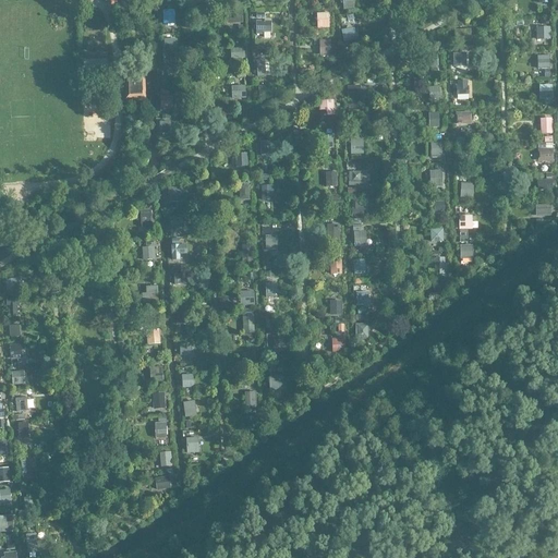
[(352,0),(340,0),(340,3),(342,2),(343,10),(353,9),(352,0)]
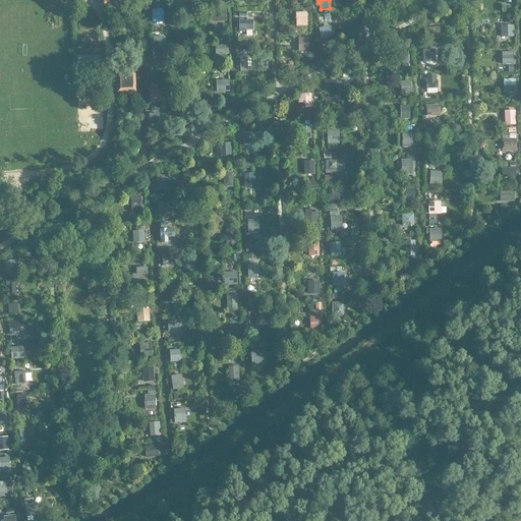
[(164,22),(163,9),(152,9),(153,22),(164,22)]
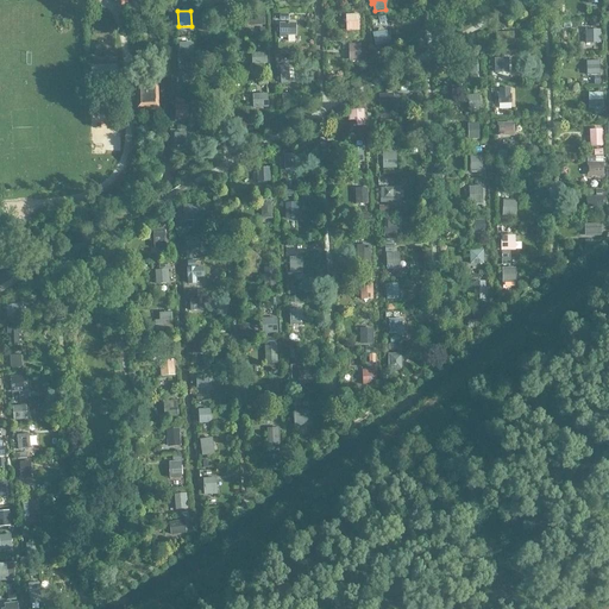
[(265,25),(265,12),(249,12),(249,25),(265,25)]
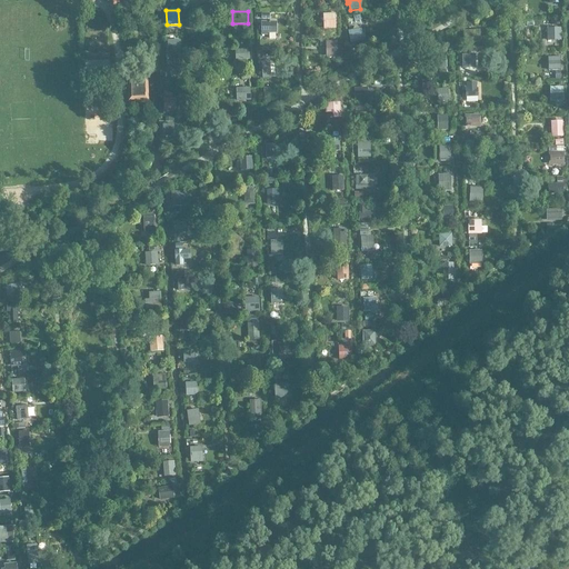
[(336,29),(335,12),(322,13),(323,29),(336,29)]
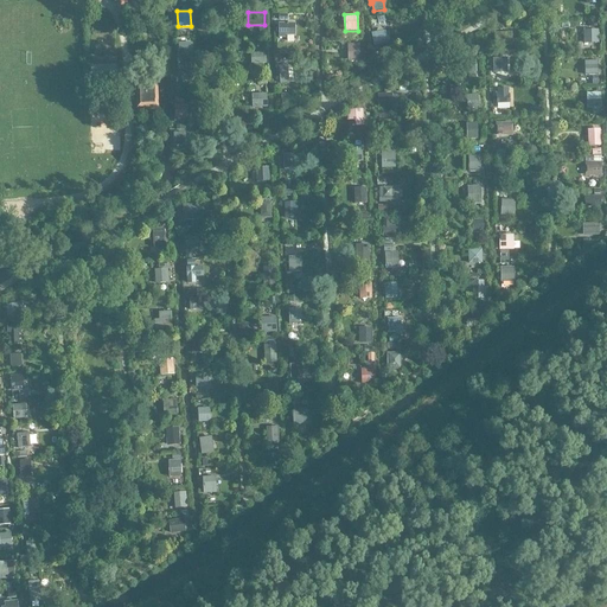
[(294,23),(279,23),(279,37),(286,38),(286,34),(294,34),(294,23)]
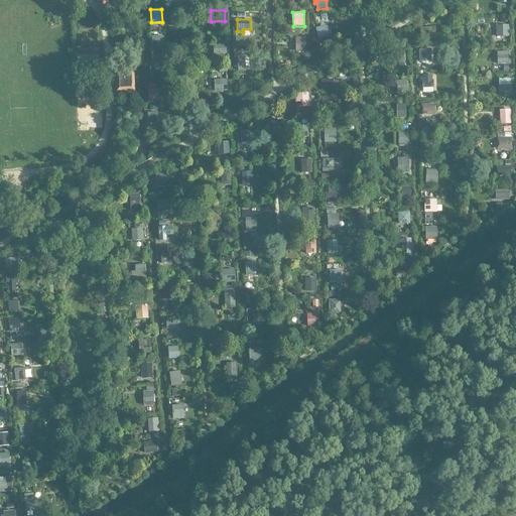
[(315,27),(317,38),(332,35),(330,29),(329,29),(328,24),(315,27)]
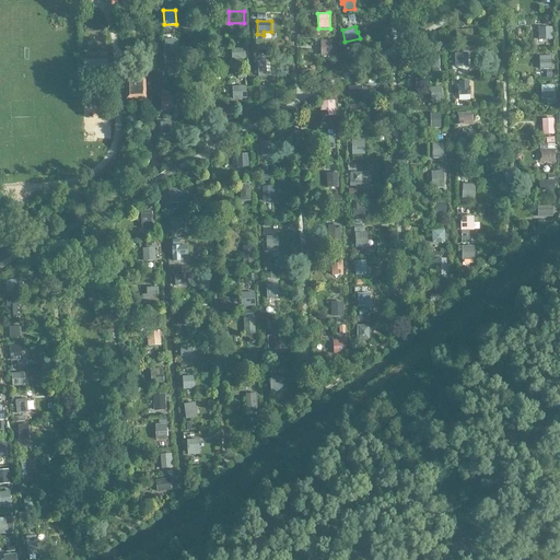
[(552,26),(538,26),(538,39),(552,38),(552,26)]
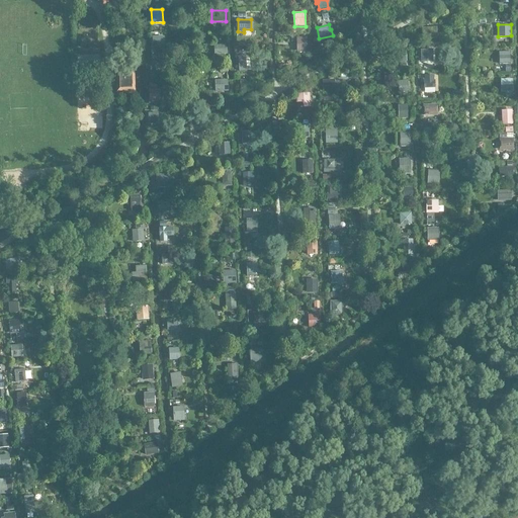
[(423,26),(423,38),(437,38),(437,26),(423,26)]
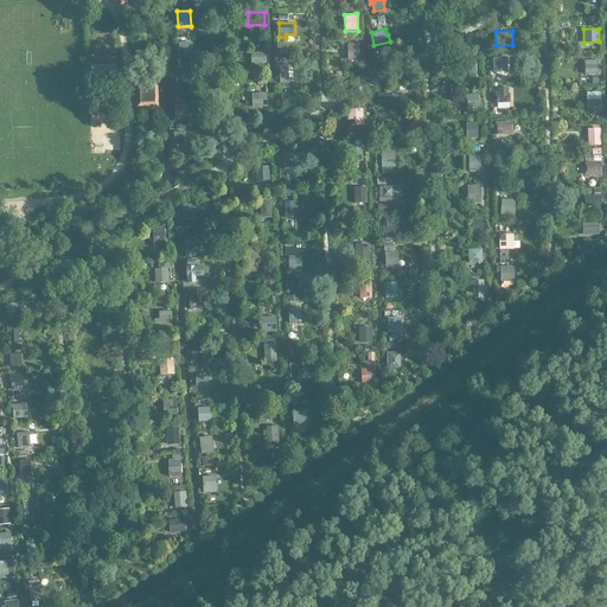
[(179,43),(179,56),(189,56),(189,58),(195,58),(195,42),(179,43)]
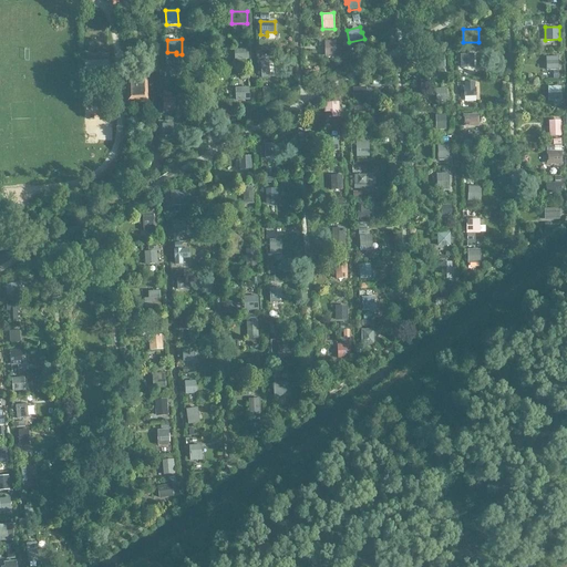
[(336,57),(336,40),(325,41),(325,57),(336,57)]
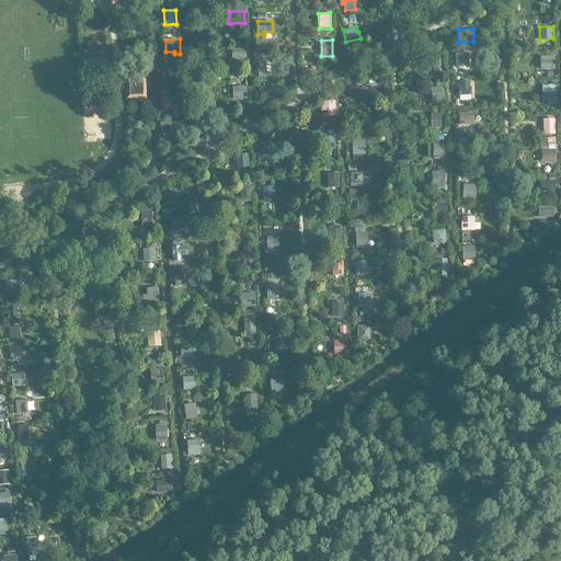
[(245,58),(245,47),(231,48),(232,59),(245,58)]
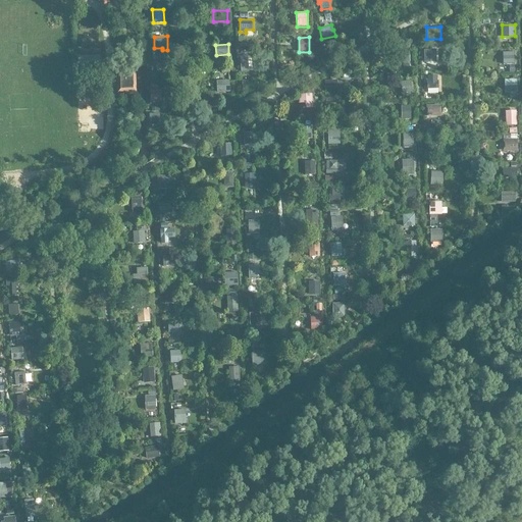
[(436,62),(435,49),(423,49),(424,62),(436,62)]
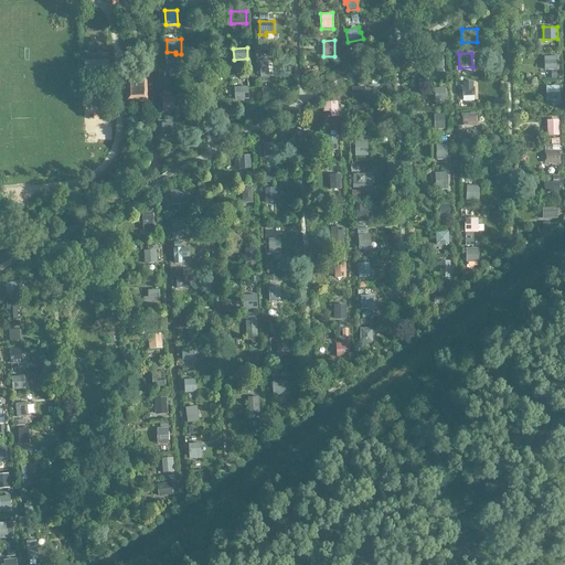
[(444,66),(443,55),(427,56),(428,67),(444,66)]
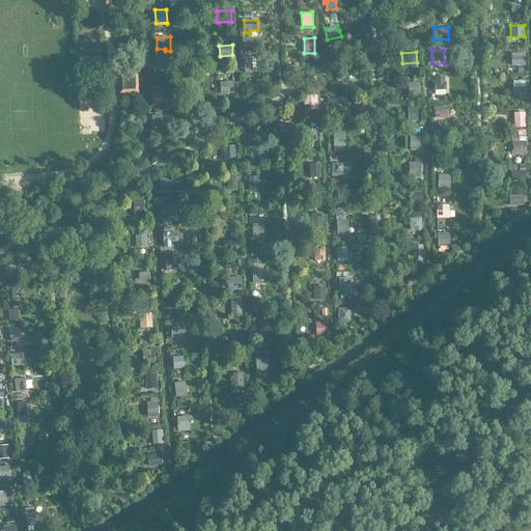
[(511,53),(511,64),(523,64),(523,52),(511,53)]
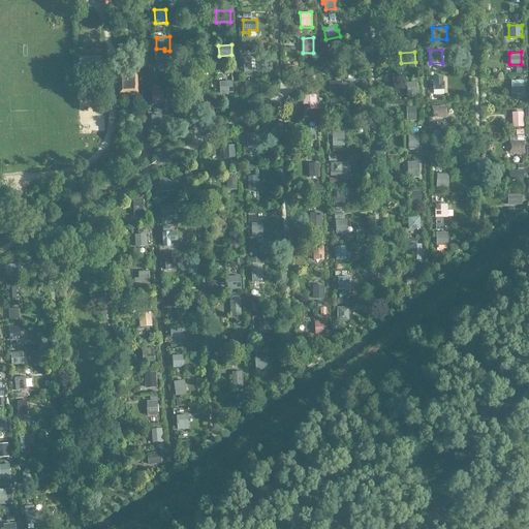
[(251,57),(243,57),(244,72),(252,72),(251,57)]
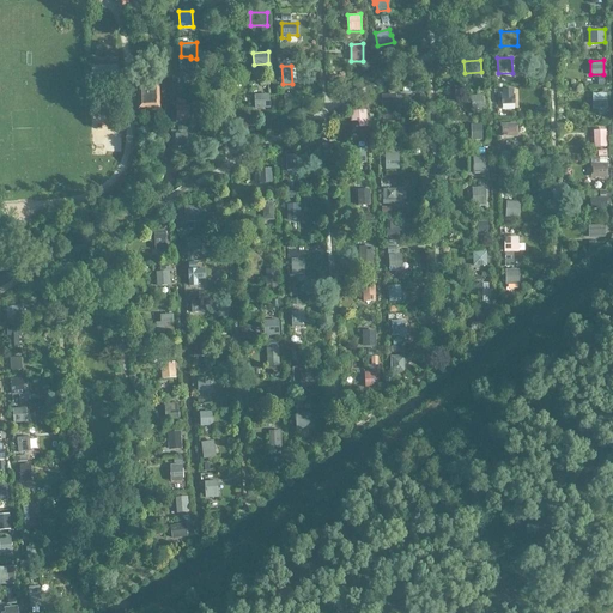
[(178,73),(177,90),(188,90),(189,73),(178,73)]
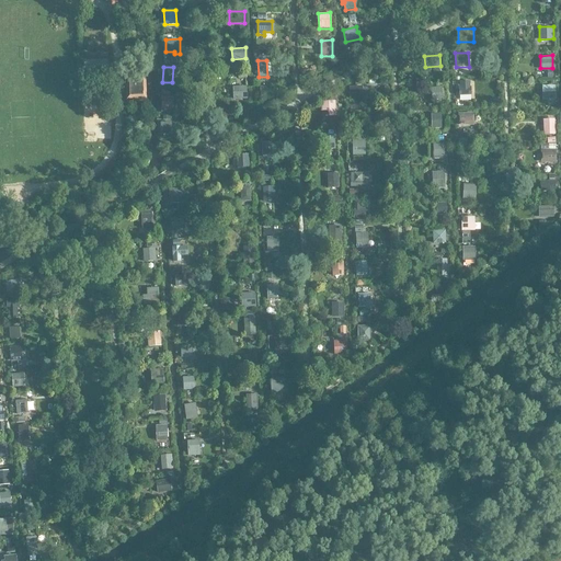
[(145,99),(144,76),(127,77),(127,99),(145,99)]
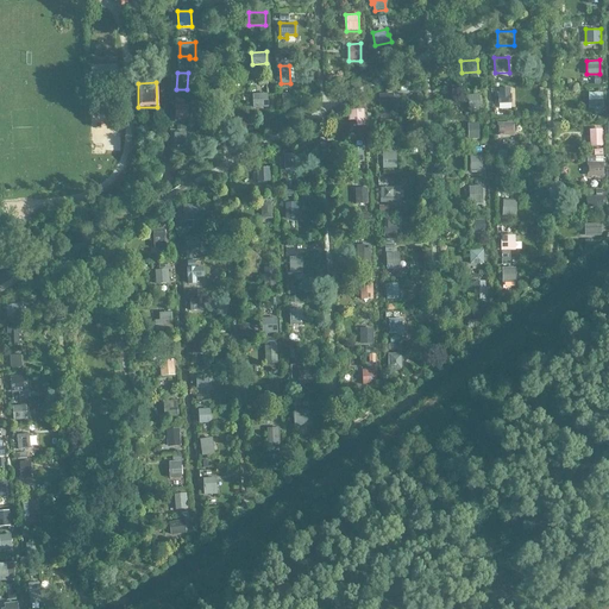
[(510,87),(497,88),(498,104),(512,102),(510,87)]
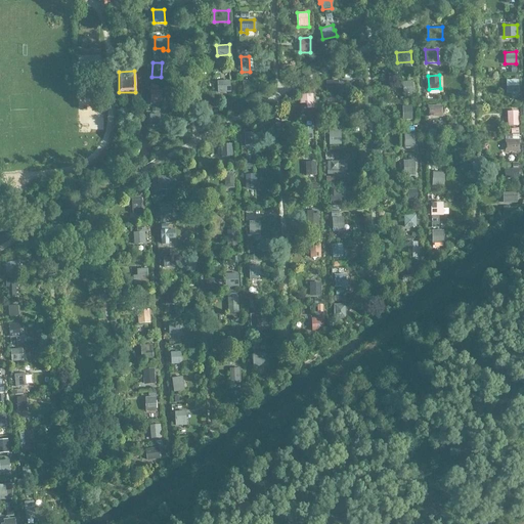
[(519,79),(507,80),(507,93),(519,92),(519,79)]
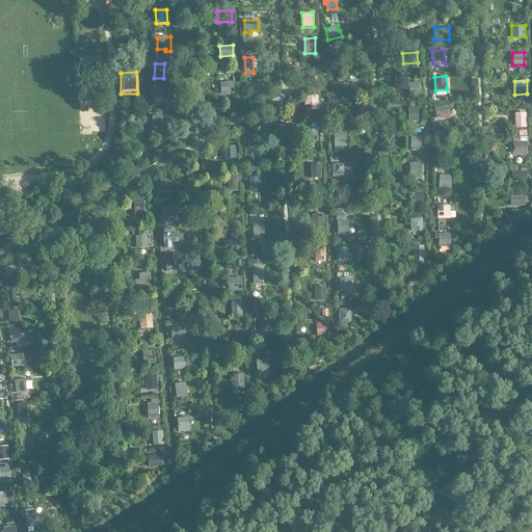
[(235,94),(234,81),(220,82),(221,95),(235,94)]
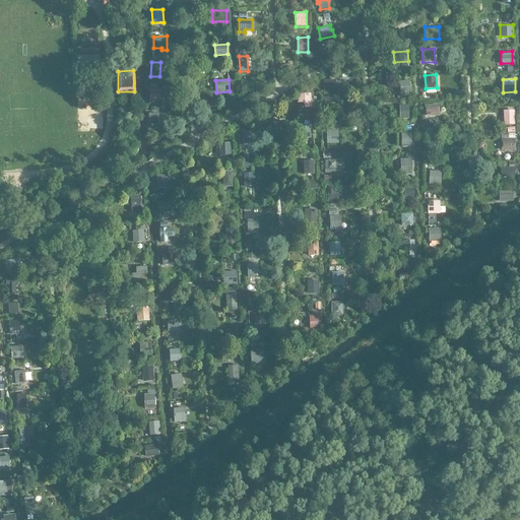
[(336,79),(324,80),(324,91),(336,91),(336,79)]
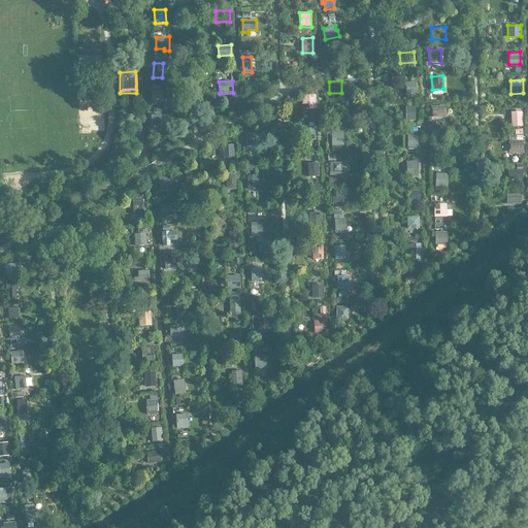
[(416,88),(416,81),(405,81),(406,98),(418,97),(417,88),(416,88)]
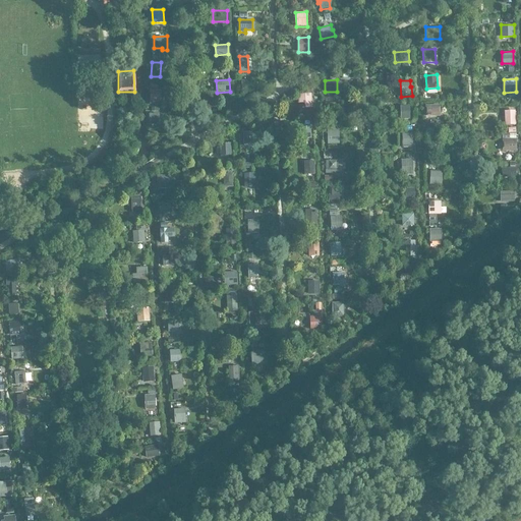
[(150,89),(150,102),(161,102),(161,90),(150,89)]
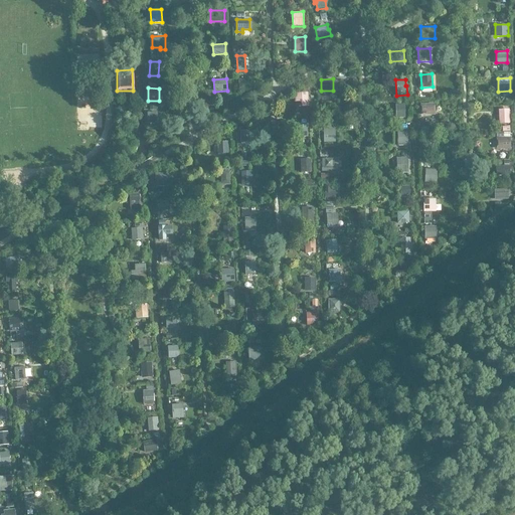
[(309,107),(308,92),(294,92),(295,102),(301,102),(301,107),(309,107)]
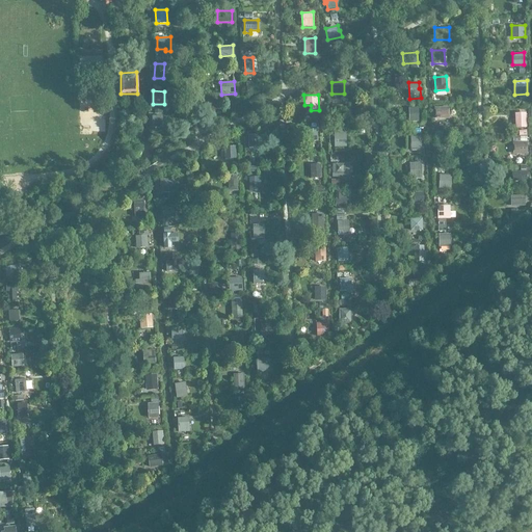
[(345,105),(330,105),(331,116),(346,116),(345,105)]
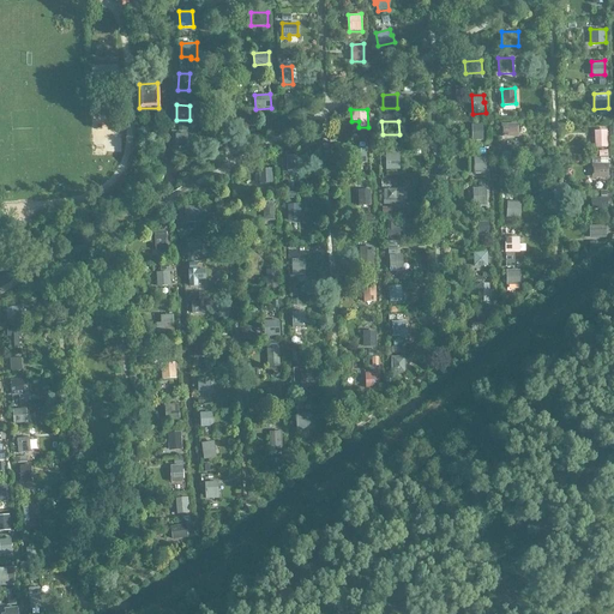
[(518,122),(501,124),(501,137),(519,137),(518,122)]
